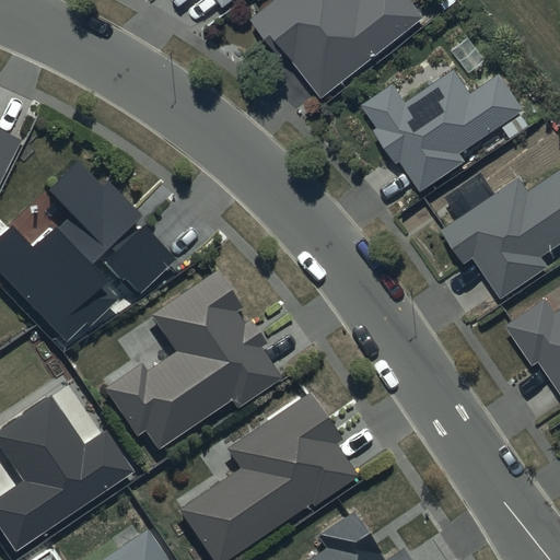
[(214,0),(222,9),(233,0),(214,0)]
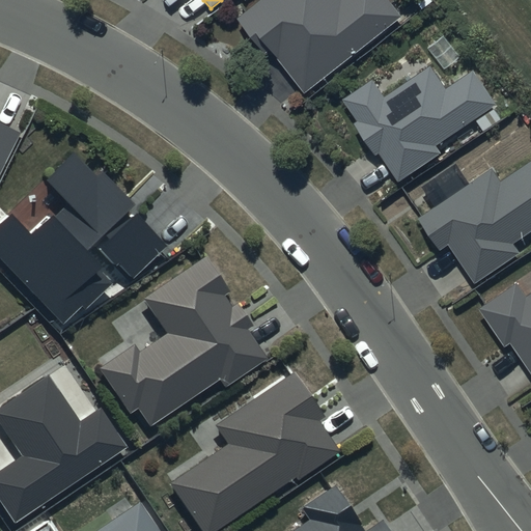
[(259,0),(236,19),(264,53),(270,49),(306,93),(402,16),(390,0),(259,0)]
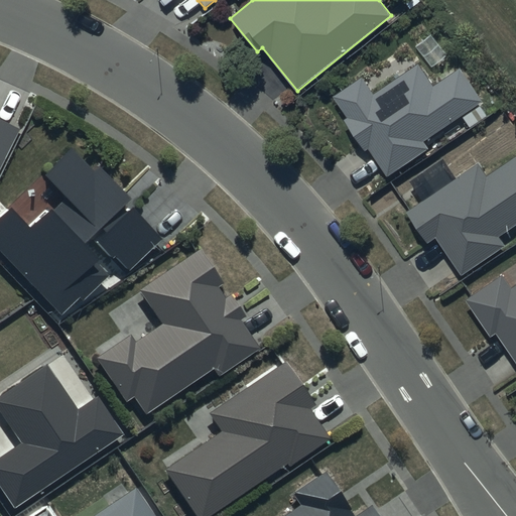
[(362,77),(333,97),(347,118),(344,120),(365,150),(367,149),(387,177),(429,149),(423,141),(484,100),(460,66),(433,83),(418,61),(373,93),(362,77)]
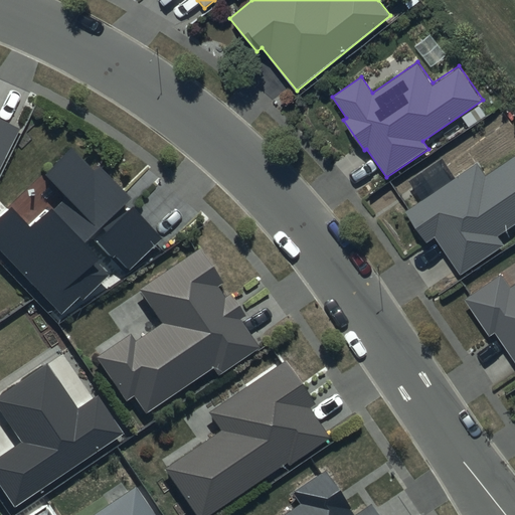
[(0,170),(21,129),(0,118),(0,170)]
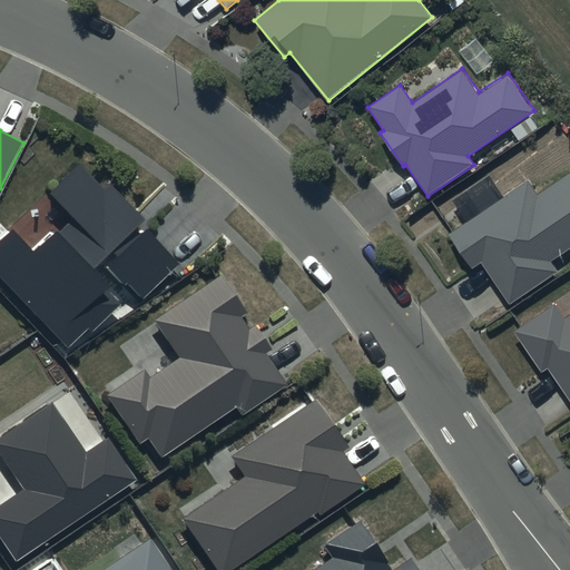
[(105,188),(80,161),(47,192),(71,217),(35,251),(13,228),(0,239),(0,277),(69,352),(120,304),(90,271),(101,261),(120,282),(124,278),(143,300),(182,264),(148,227),(143,233),(137,227),(146,219),(111,183),(105,188)]
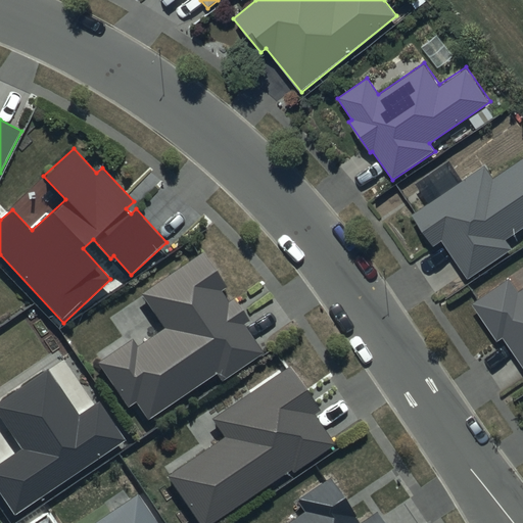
[(483,167),(411,216),(433,247),(441,242),(467,279),(511,249),(505,240),(522,228),(522,158),(492,180),(483,167)]
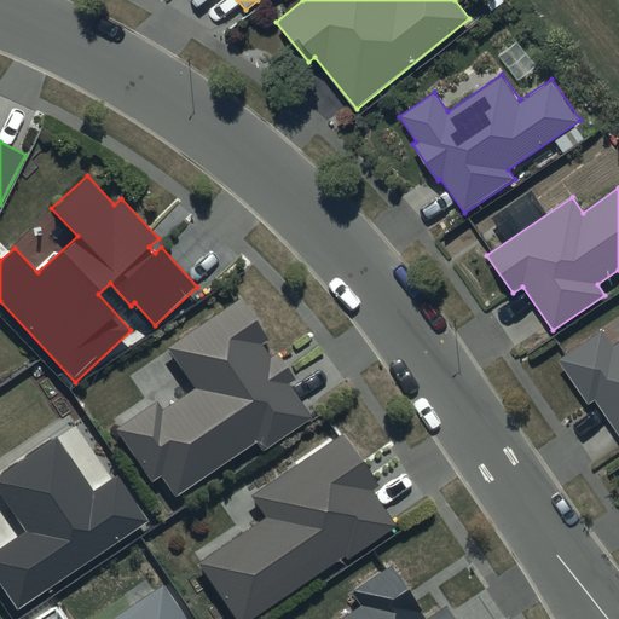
[(241,300),(168,350),(196,388),(162,411),(156,401),(115,429),(151,482),(162,475),(175,495),(255,440),(264,452),(313,418),(289,385),(295,380),(277,352),(271,356),(264,345),(268,341),(241,300)]
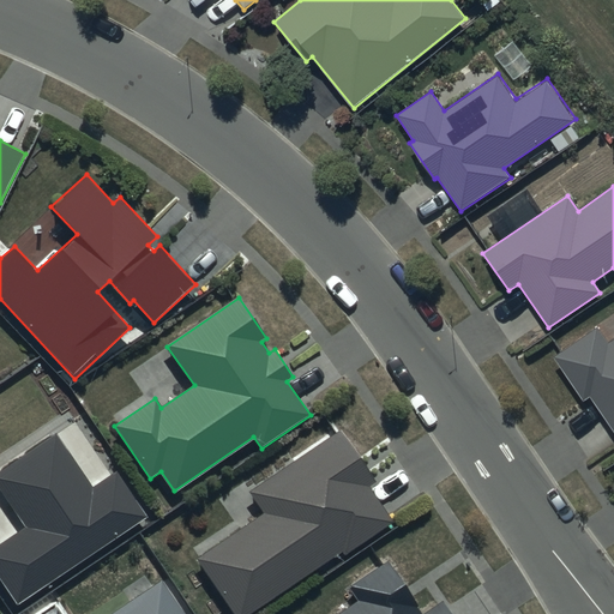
[(597,327),(554,359),(583,401),(590,396),(613,431),(613,338),(609,343),(597,327)]
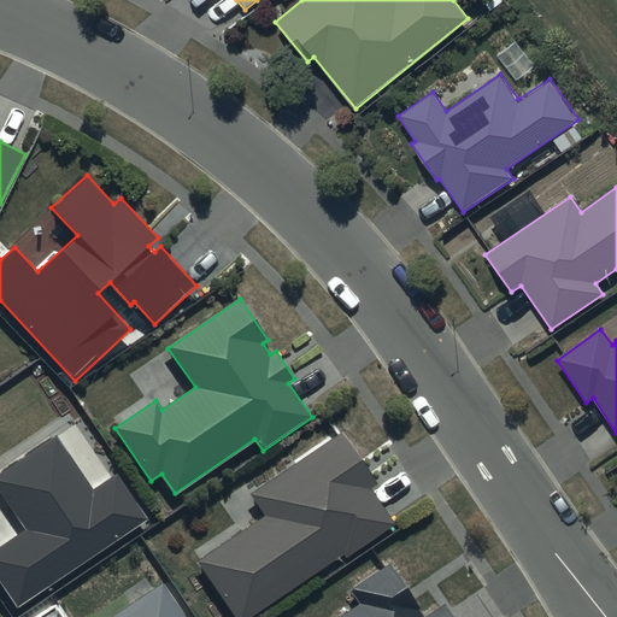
[(378,485),(342,432),(250,494),(264,515),(195,562),(233,616),(250,616),(342,554),(346,559),(395,526),(371,488),(378,485)]
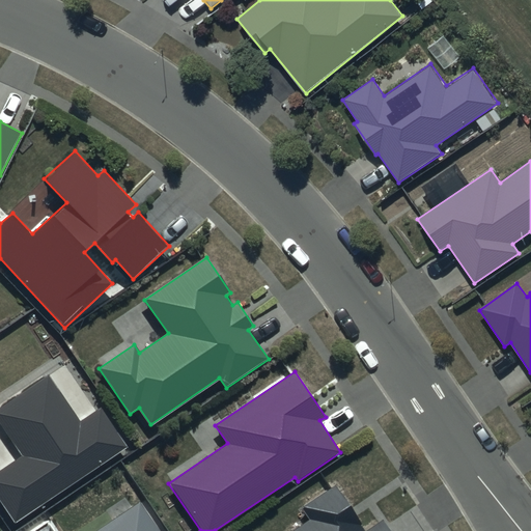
[(79,422),(48,375),(0,407),(0,424),(21,455),(0,469),(0,500),(15,522),(128,447),(102,408),(79,422)]
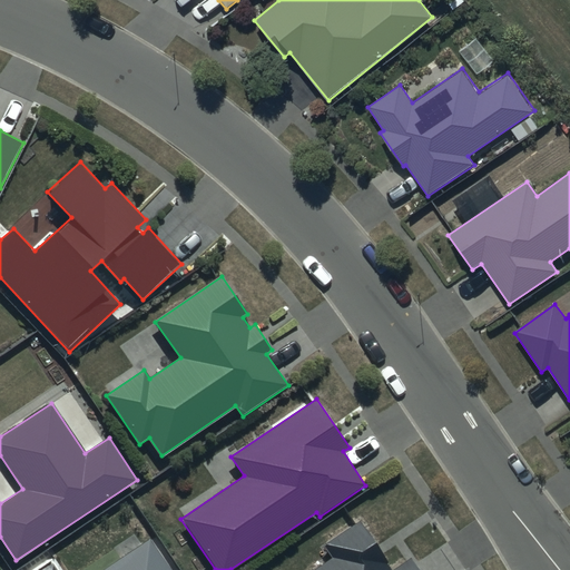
[(361,521),(326,544),(335,558),(316,569),(421,569),(412,556),(393,568),(361,521)]
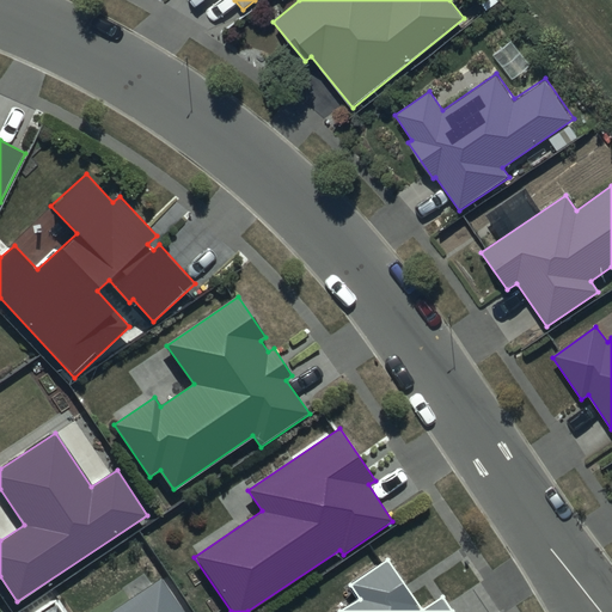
[(184,611),(161,579),(111,611),(184,611)]
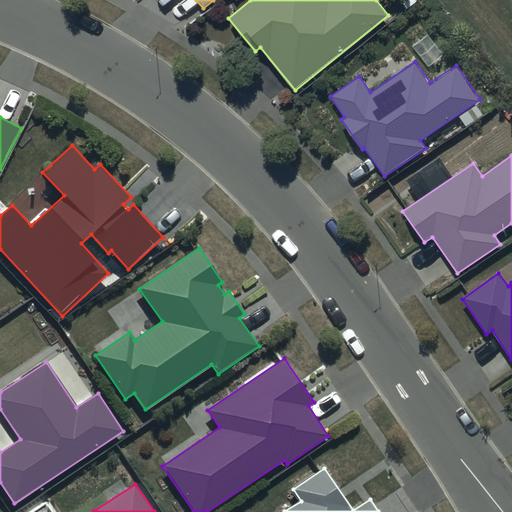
All buildings are outlined.
